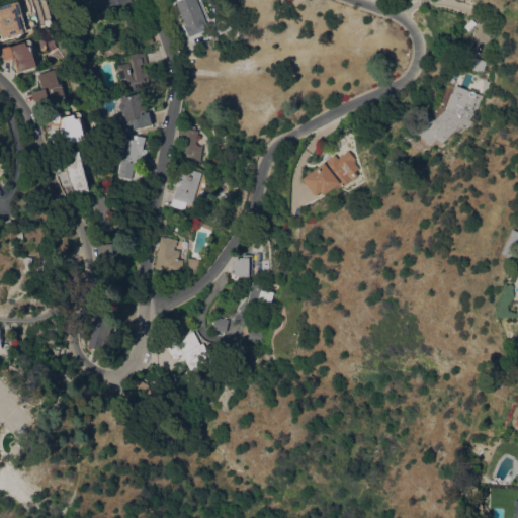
[(0,4),(13,0),(27,0),(29,4),(30,7),(30,10),(30,12),(27,12),(33,33),(14,38),(13,35),(3,38),(2,35),(1,36),(0,32),(0,4)]
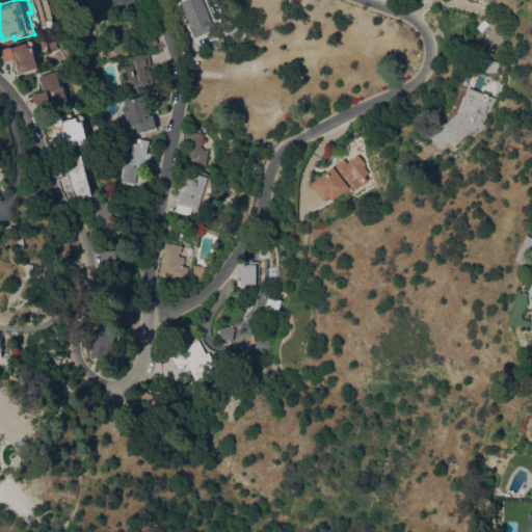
[(133,0),(134,1),(118,4),(120,9),(94,15),(90,0),(133,0)]
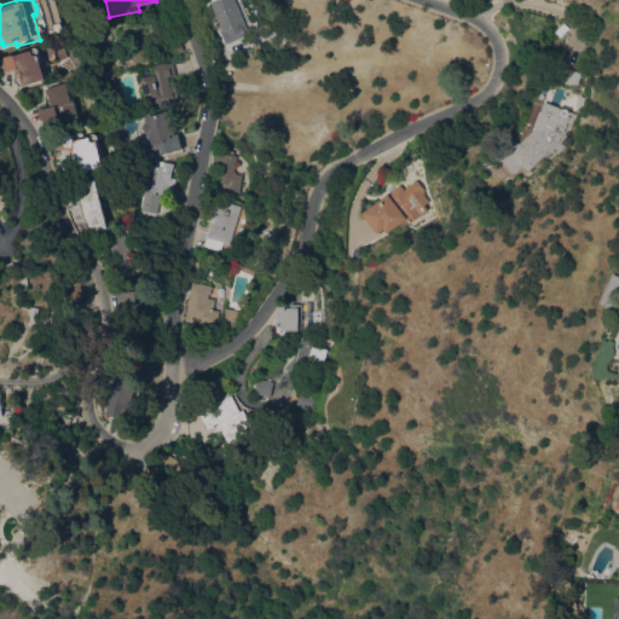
[(233,0),(247,29),(243,30),(246,35),(225,44),(219,30),(221,29),(209,1),(212,0),(233,0)]
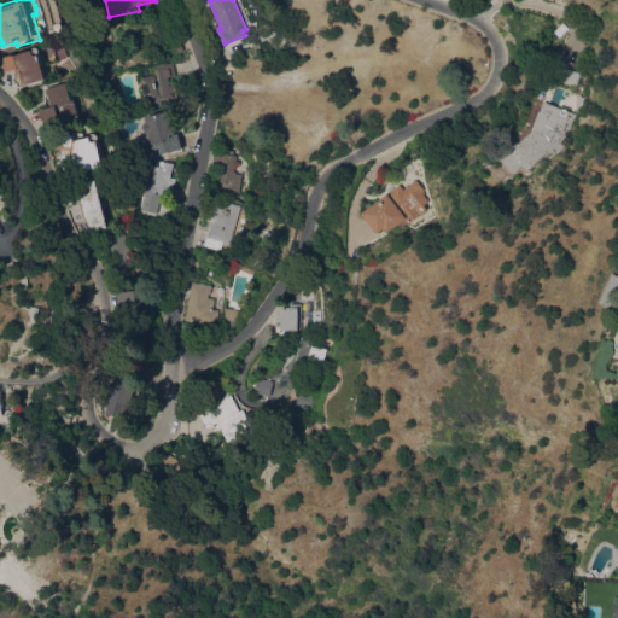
[(182,51),(167,56),(162,42),(178,36),(182,51)]
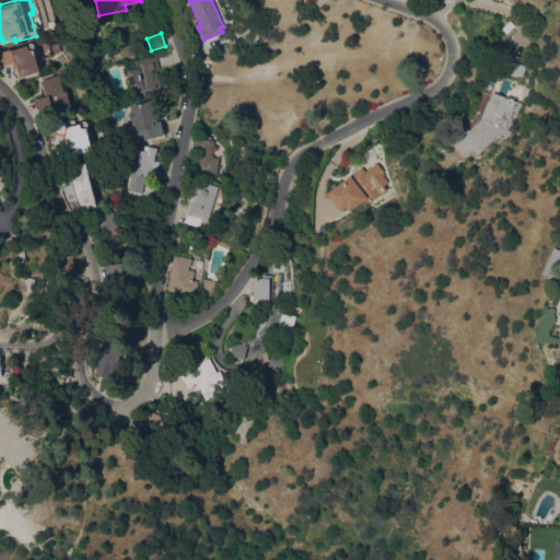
[(41,71),(20,78),(15,63),(13,65),(13,62),(0,67),(0,51),(10,49),(10,50),(27,46),(28,43),(31,42),(34,44),(35,46),(34,49),(41,71)]
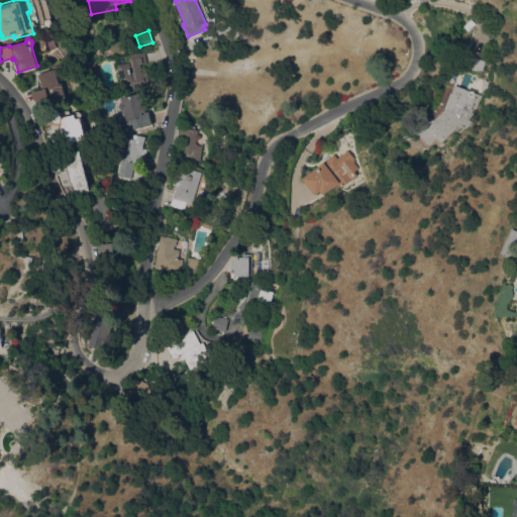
[(144,52),(145,63),(139,64),(140,71),(146,70),(149,88),(121,92),(117,64),(126,63),(125,55),(144,52)]
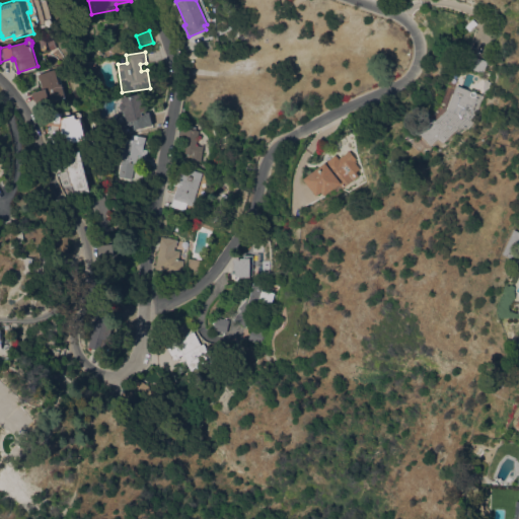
[(487,61),(483,73),(463,66),(468,54),(487,61)]
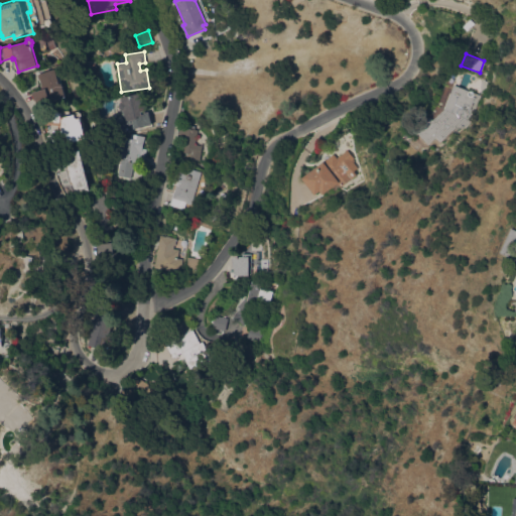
[(265,57),(266,70),(254,70),(253,58),(265,57)]
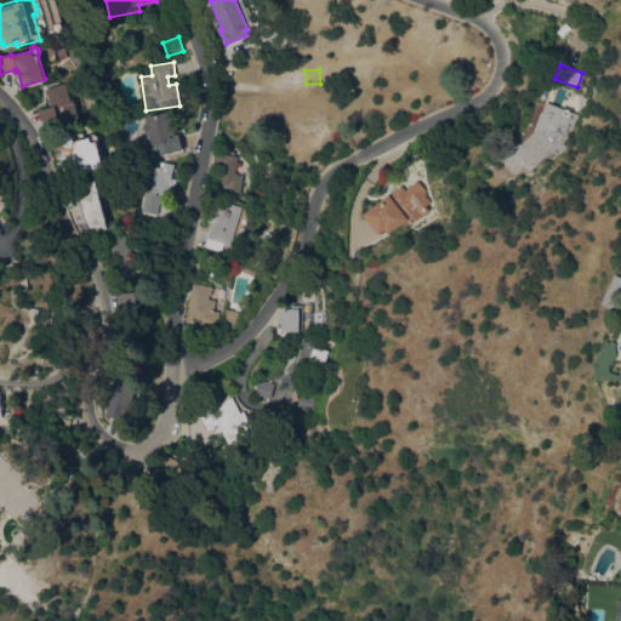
[(70,101),(73,100),(78,117),(62,121),(61,119),(44,124),(43,120),(41,120),(38,110),(51,107),(47,96),(46,96),(45,90),(46,90),(46,89),(66,83),(70,101)]
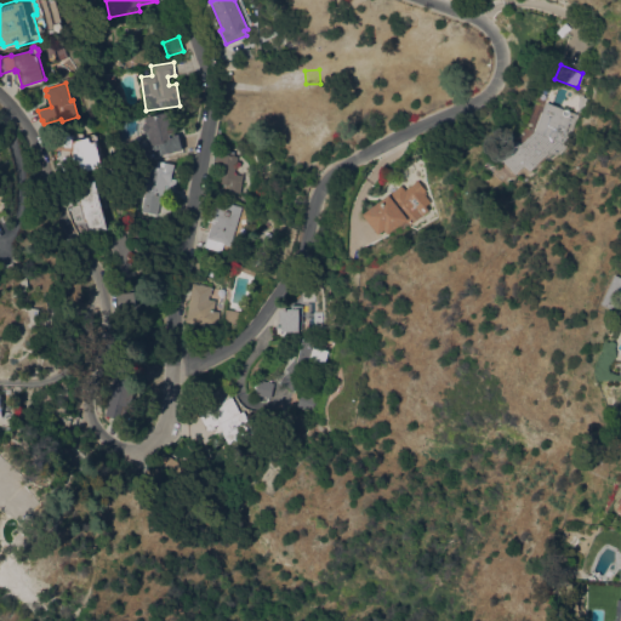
[(513,144),(516,143),(520,143),(535,130),(546,102),(563,108),(563,107),(571,110),(571,112),(577,114),(564,149),(558,153),(548,153),(536,164),(513,144)]
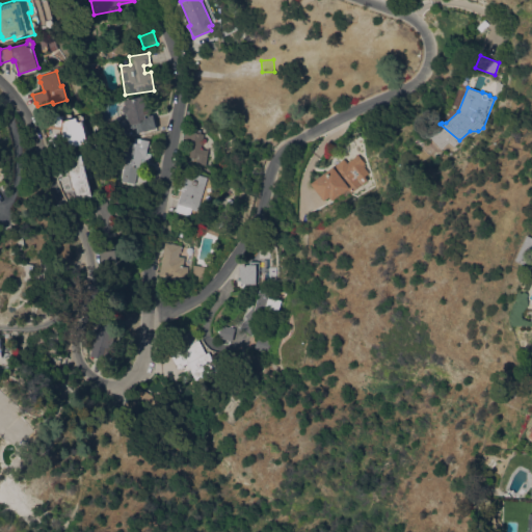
[(144,96),(148,106),(148,105),(150,106),(152,111),(150,113),(149,114),(149,115),(153,114),(156,128),(129,135),(123,107),(125,105),(124,100),(144,96)]
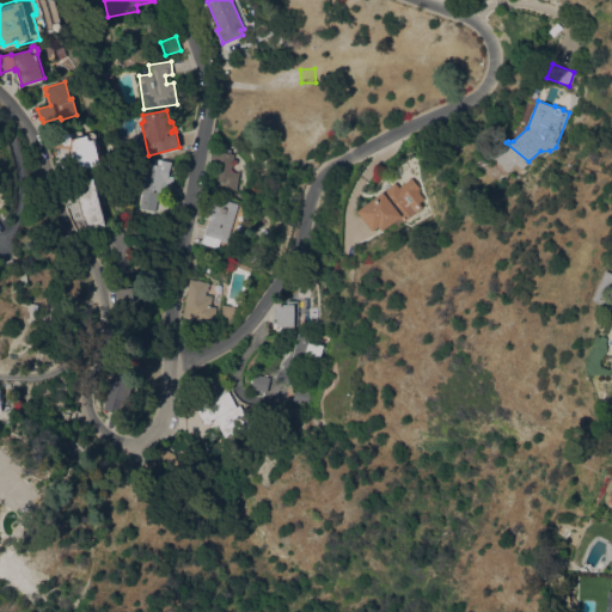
[(89,135),(89,132),(92,132),(96,133),(96,136),(95,139),(101,164),(68,171),(69,147),(54,146),(55,130),(71,132),(71,139),(89,135)]
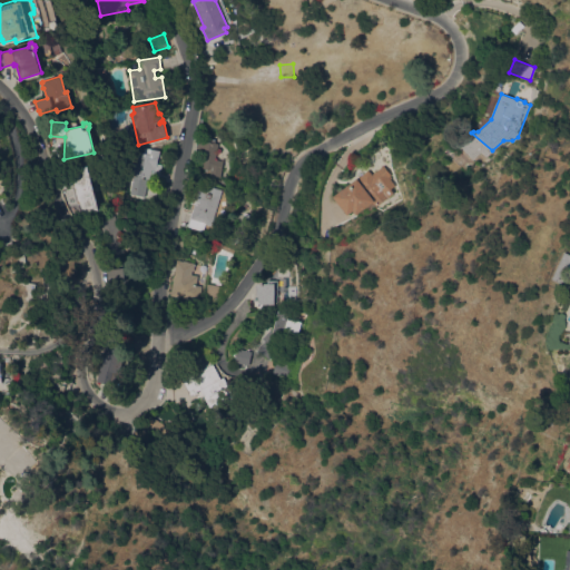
[(488,154),(483,149),(472,159),(472,158),(461,168),(451,158),(462,148),(459,145),(471,133),(492,150),(488,154)]
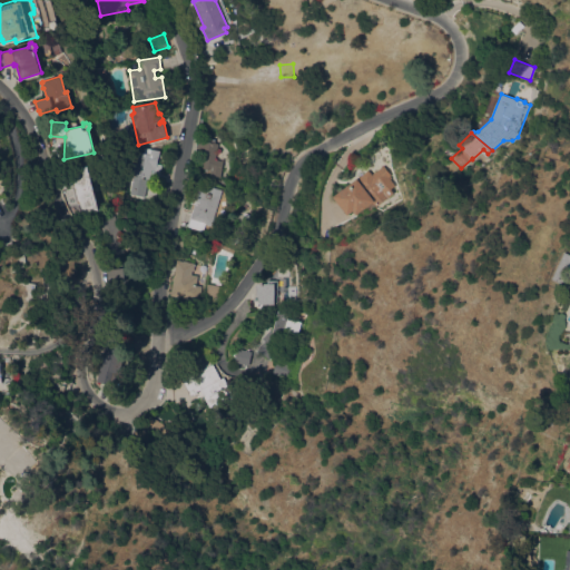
[(209,168),(203,167),(206,141),(217,144),(215,159),(222,160),(219,177),(208,175),(209,168)]
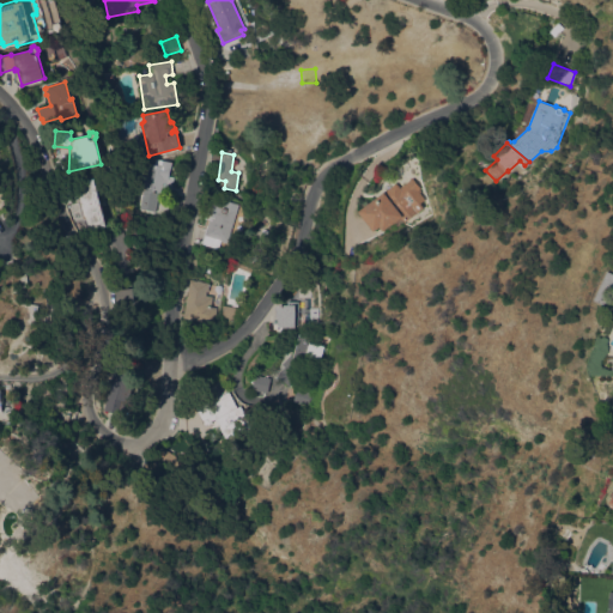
[(143,189),(134,188),(138,173),(145,174),(147,163),(155,164),(156,159),(171,162),(169,176),(174,176),(171,186),(167,184),(165,194),(158,193),(155,212),(139,208),(143,189)]
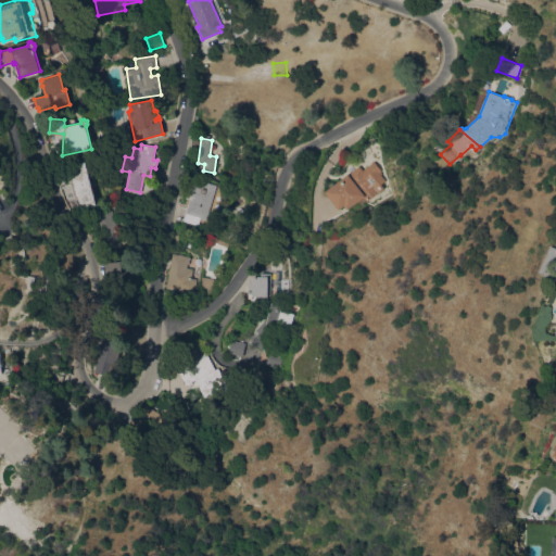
[(359,165),(363,169),(374,161),(381,171),(378,172),(384,180),(380,184),(383,188),(366,202),(363,198),(348,210),(344,205),(339,210),(325,191),(359,165)]
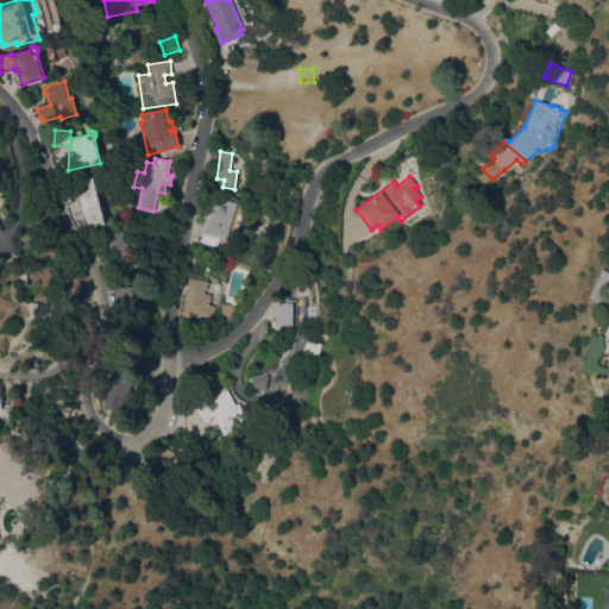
[(92,177),(104,225),(88,228),(86,217),(82,218),(74,182),(92,177)]
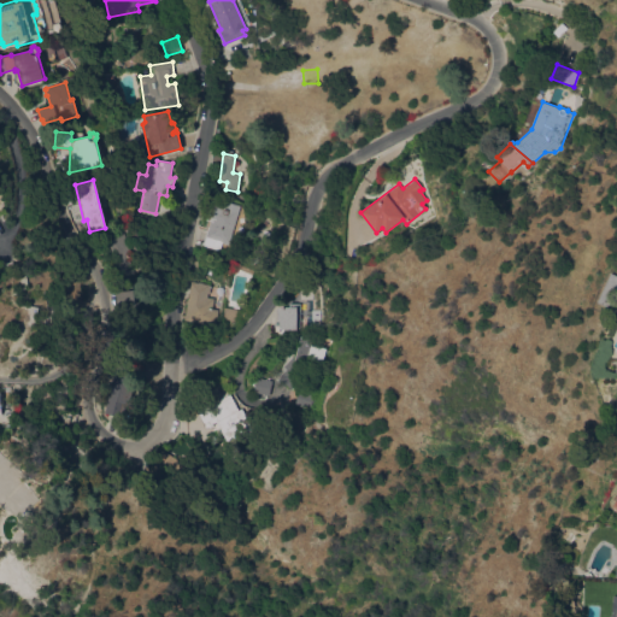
[(228,245),(222,242),(219,251),(203,245),(217,201),(239,209),(228,245)]
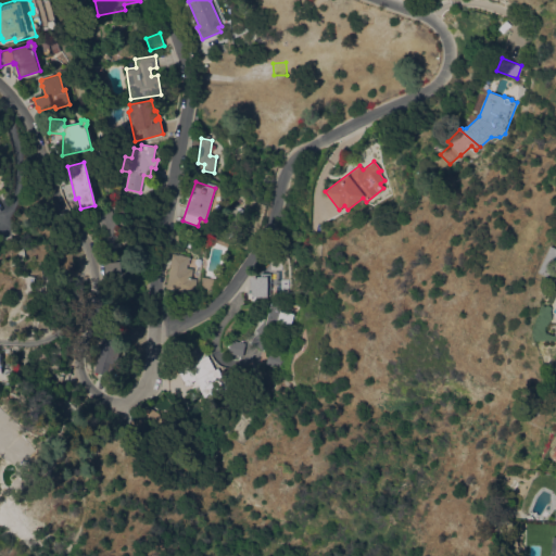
[(96,215),(111,209),(119,229),(115,231),(122,247),(110,251),(96,215)]
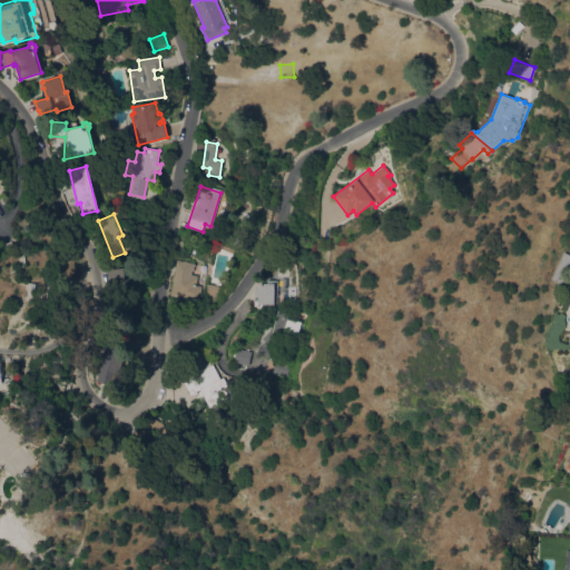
[(237,235),(239,242),(229,244),(227,237),(237,235)]
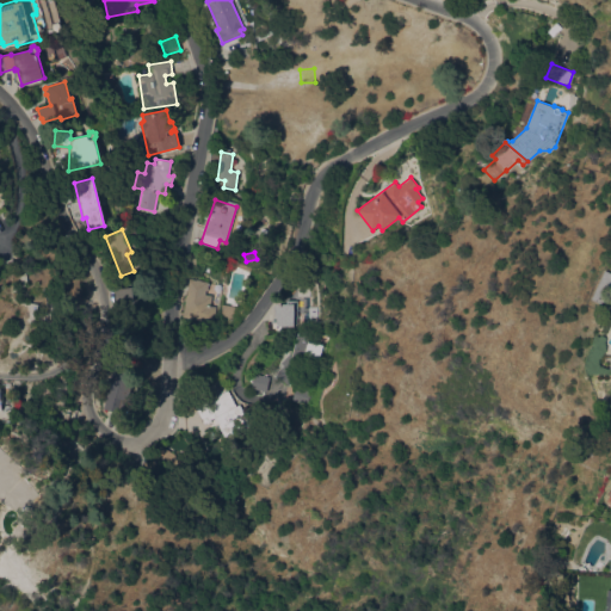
[(229,259),(252,267),(251,271),(234,265),(233,270),(227,267),(229,259)]
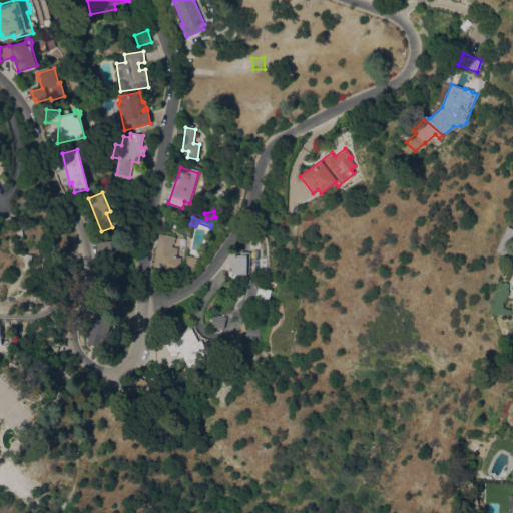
[(508,226),(512,228),(512,238),(506,254),(497,250),(508,226)]
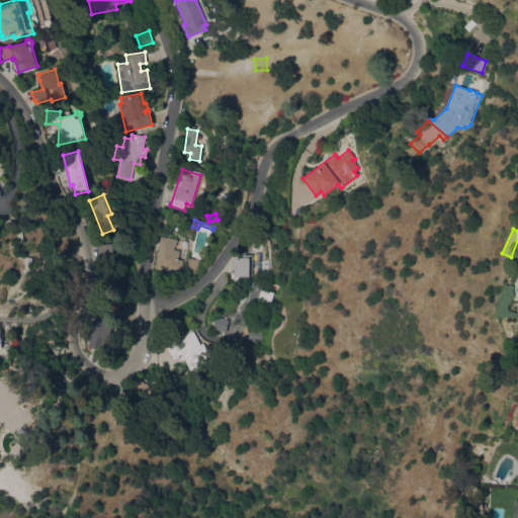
[(161,236),(166,237),(166,236),(170,237),(170,238),(177,239),(176,246),(175,245),(174,249),(179,250),(178,259),(183,259),(180,273),(155,268),(161,236)]
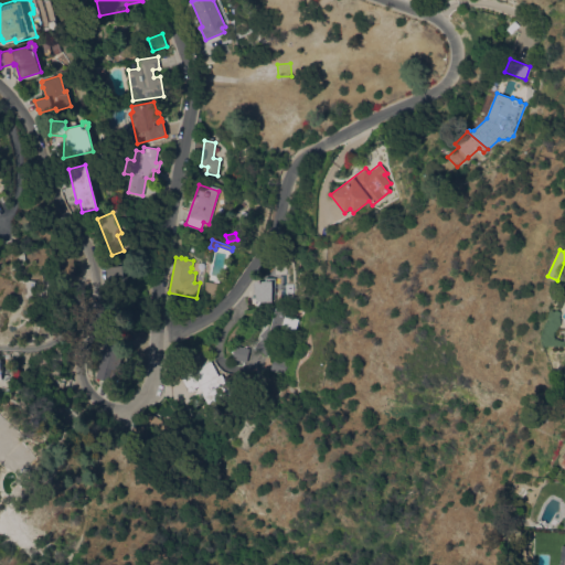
[(123,266),(125,280),(108,281),(106,267),(123,266)]
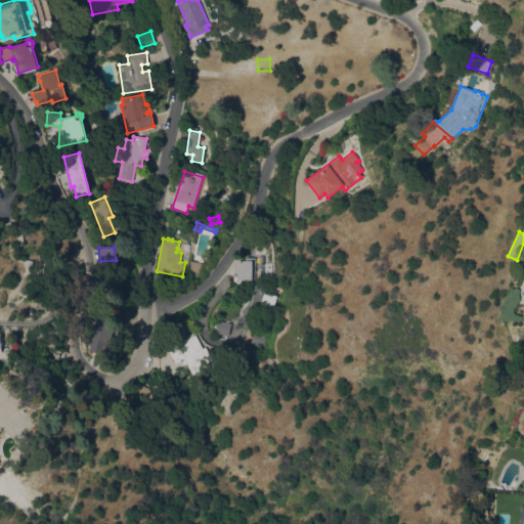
[(255,277),(252,277),(252,278),(237,279),(237,280),(234,280),(234,276),(233,276),(233,274),(235,274),(235,261),(237,261),(237,259),(241,259),(241,257),(255,257),(255,277)]
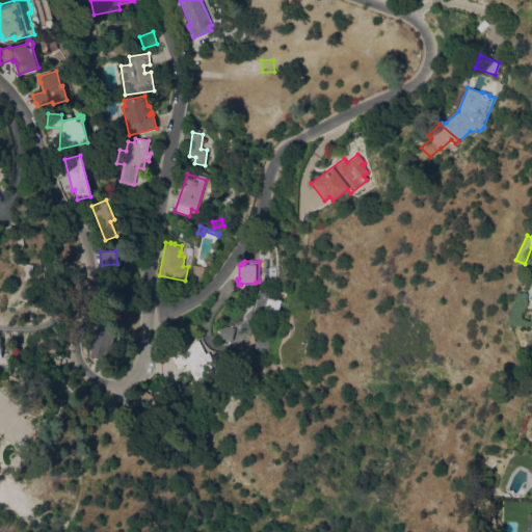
[(195,282),(195,278),(192,278),(193,273),(192,273),(193,265),(209,267),(201,283),(198,282),(195,282)]
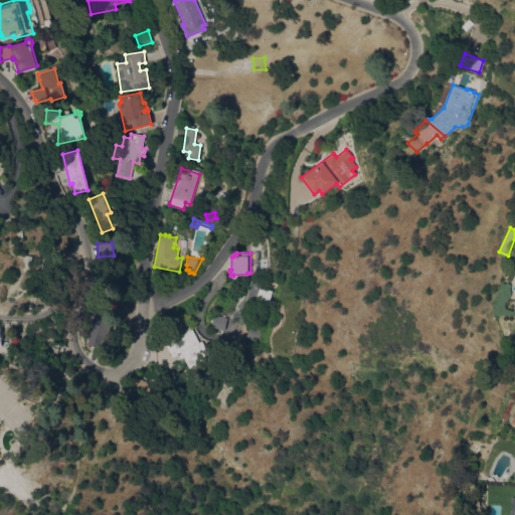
[(268,274),(261,274),(260,259),(267,258),(268,274)]
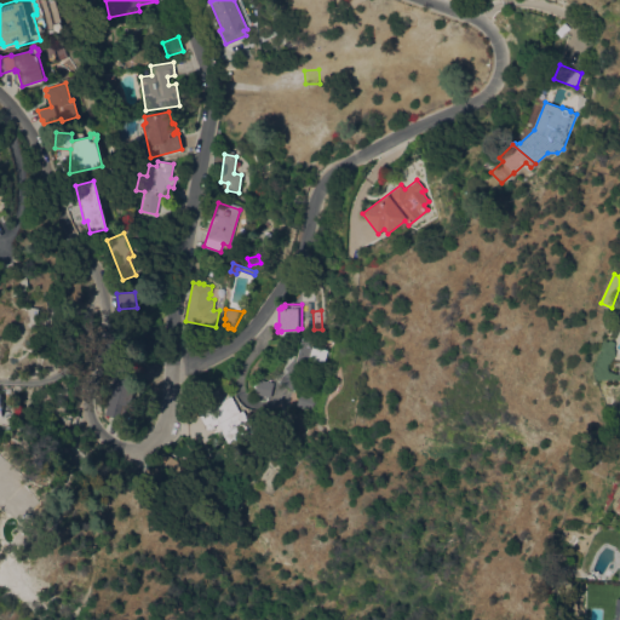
[(314,336),(322,338),(333,340),(327,365),(319,363),(293,390),(281,379),(288,371),(285,368),(298,354),(303,338),(313,340),(314,338),(314,336)]
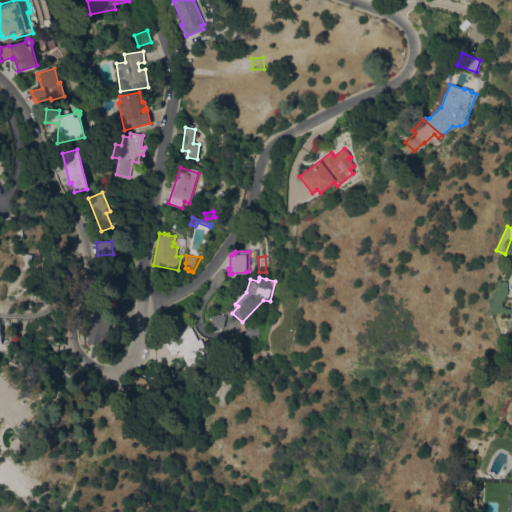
[(96,303),(114,308),(108,336),(105,336),(103,346),(87,343),(96,303)]
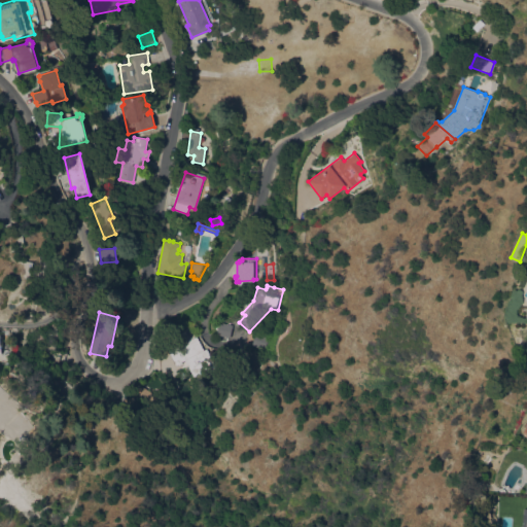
[(233,324),(231,337),(218,335),(220,322),(233,324)]
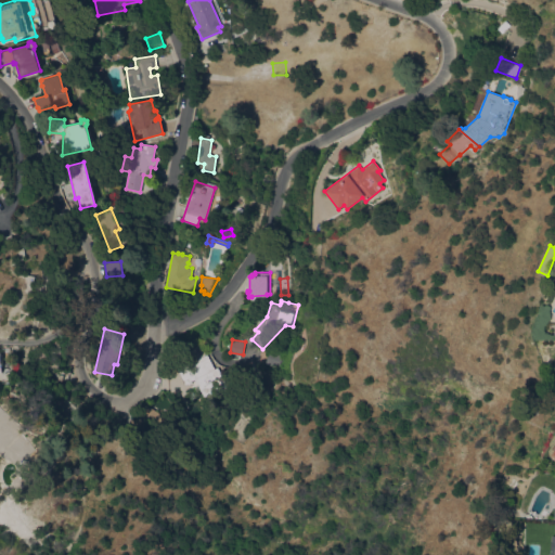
[(265,363),(270,348),(283,353),(281,357),(283,358),(281,363),(280,363),(279,368),(265,363)]
